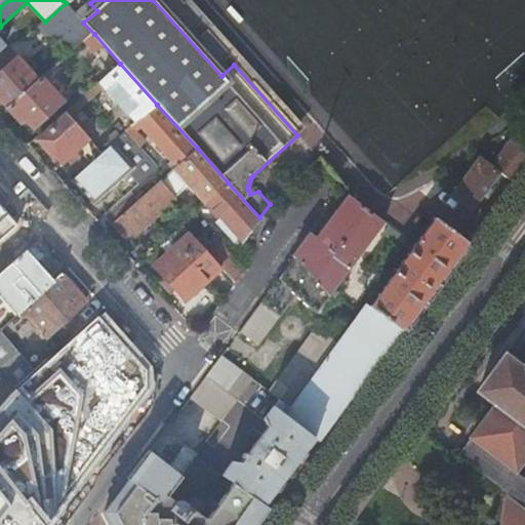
[(67,58),(94,34),(83,23),(77,14),(66,3),(45,22),(39,28),(57,48),(67,58)]
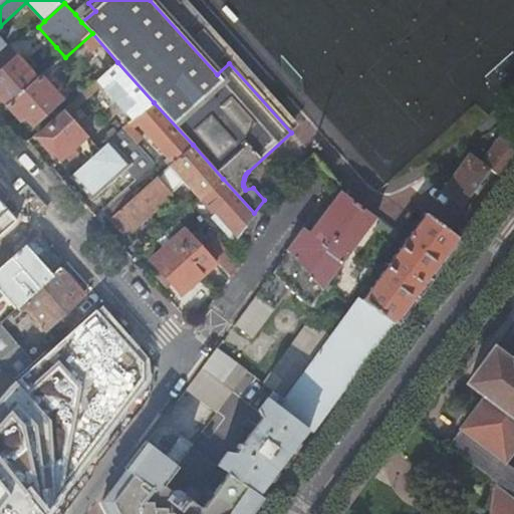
[(75,14),(81,22),(95,11),(88,3),(75,14)]
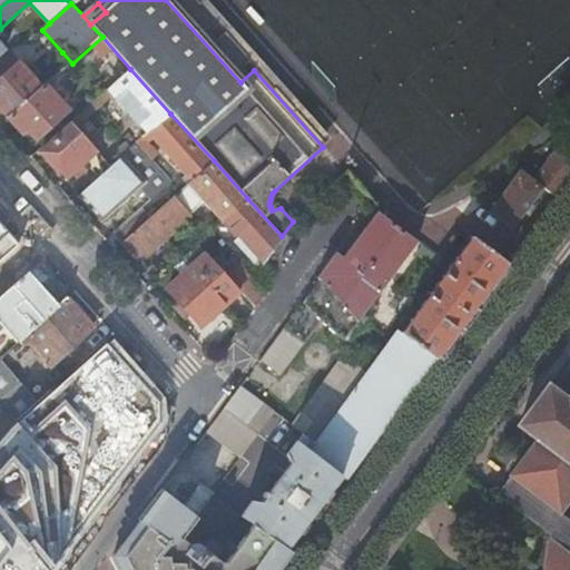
[(46,87),(72,64),(62,52),(32,80),(42,90),(46,87)]
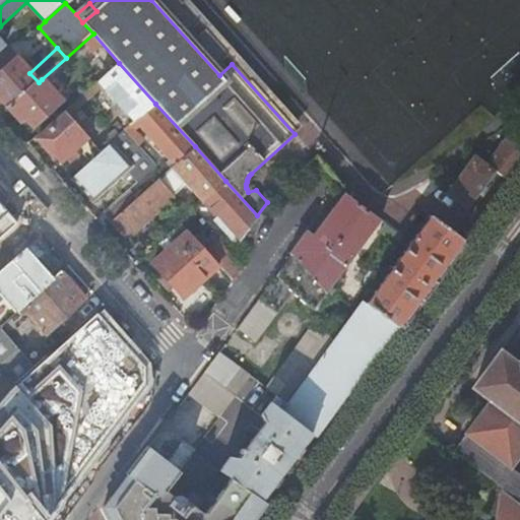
[(0,98),(9,109),(39,82),(29,73),(18,60),(0,75),(0,98)]
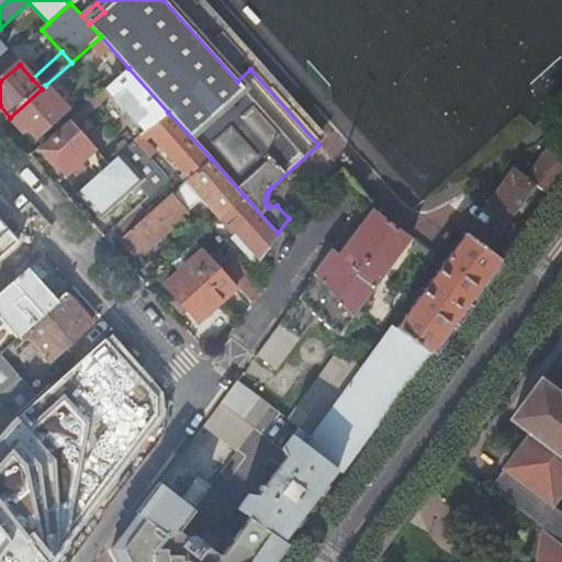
[(146,132),(168,112),(128,68),(107,88),(146,132)]
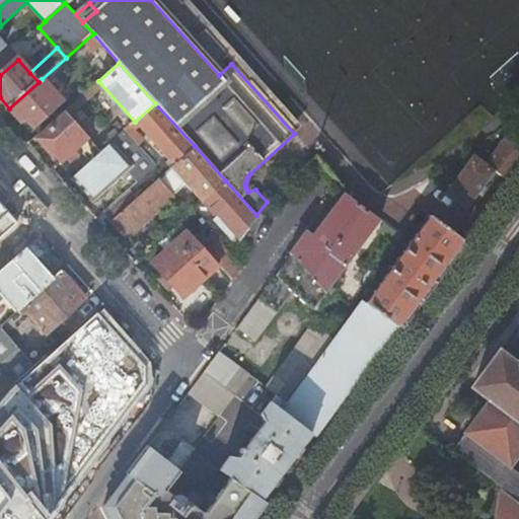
[(63,102),(42,79),(39,82),(9,108),(22,123),(25,120),(32,129),(63,102)]
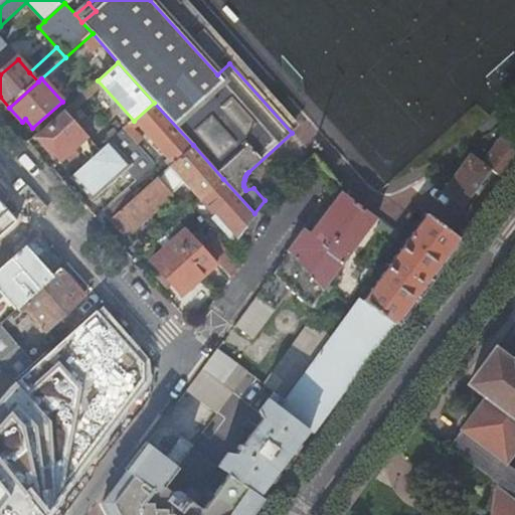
[(87,99),(82,95),(66,108),(68,110),(37,138),(52,155),(54,154),(61,161),(92,134),(83,125),(91,116),(87,99)]
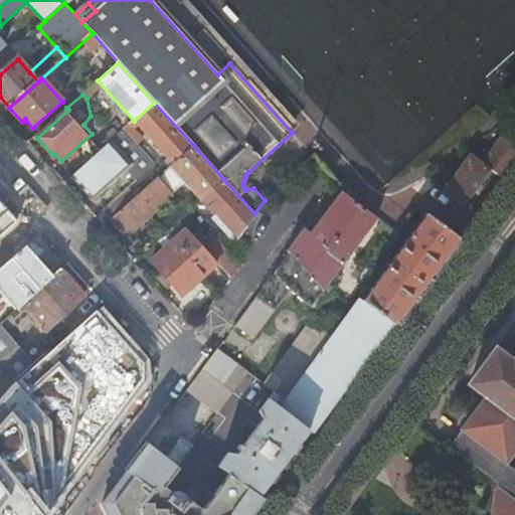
[(172,163),(193,145),(154,103),(134,121),(172,163)]
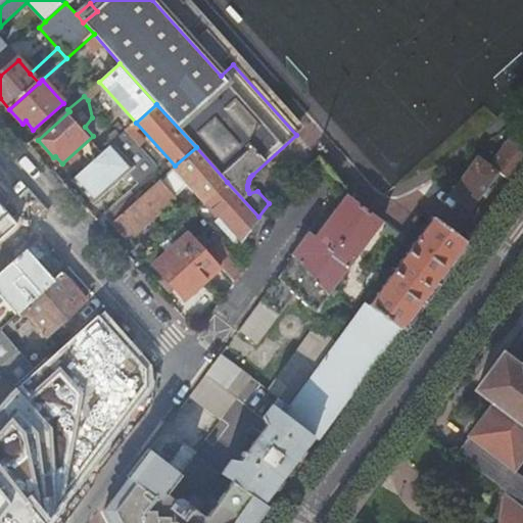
[(158,168),(126,132),(72,179),(93,203),(129,171),(141,183),(158,168)]
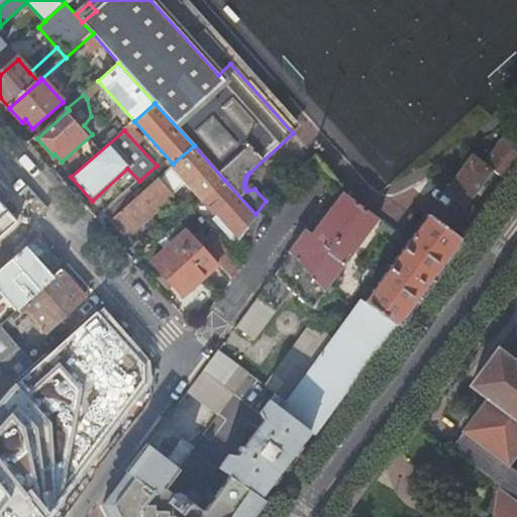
[(484,140),(472,156),(493,171),(506,180),(516,165),(516,135),(515,134),(501,151),(484,140)]
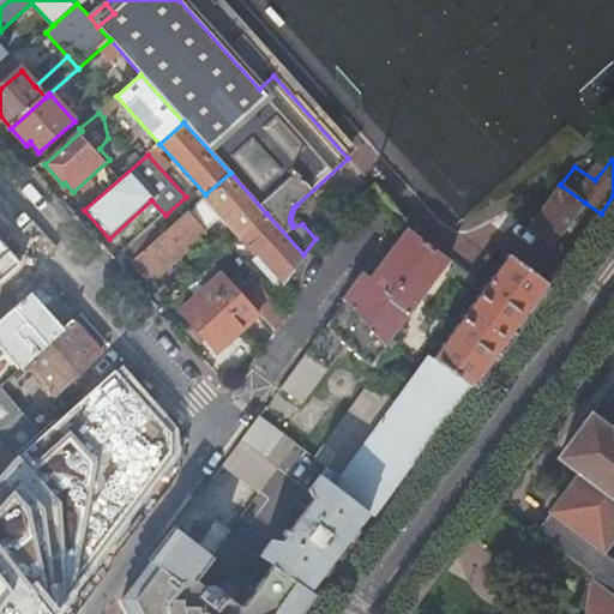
[(241,238),(266,214),(230,173),(205,194),(164,233),(133,260),(130,263),(150,284),(223,218),(241,238)]
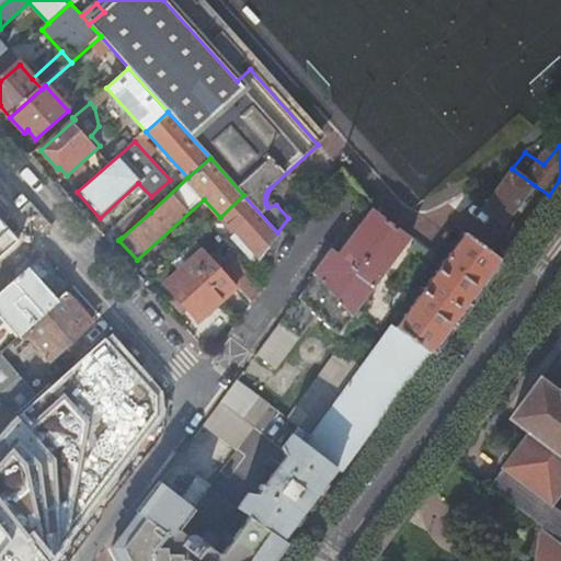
[(535,185),(512,169),(482,209),(505,225),(535,185)]
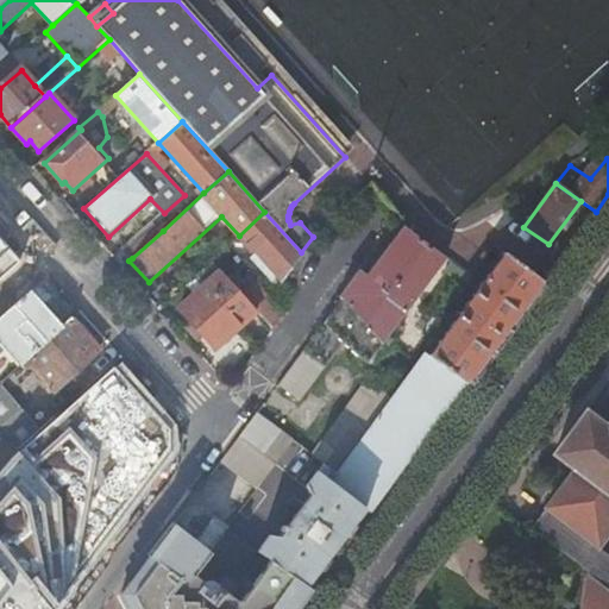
[(282,281),(302,253),(301,252),(264,212),(239,236),(282,281)]
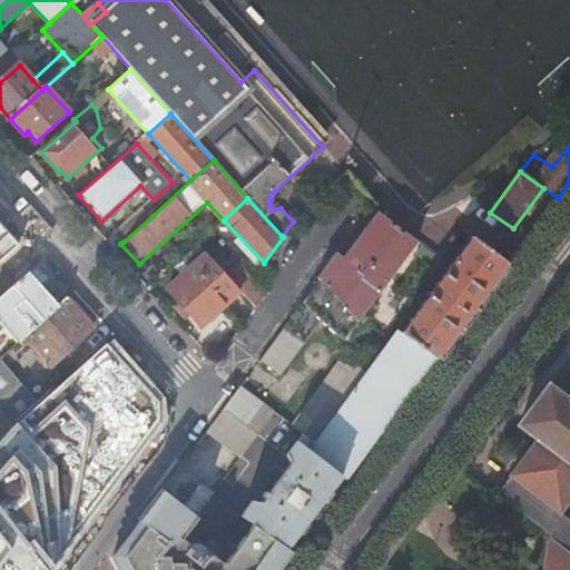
[(124,242),(153,216),(146,208),(117,234),(124,242)]
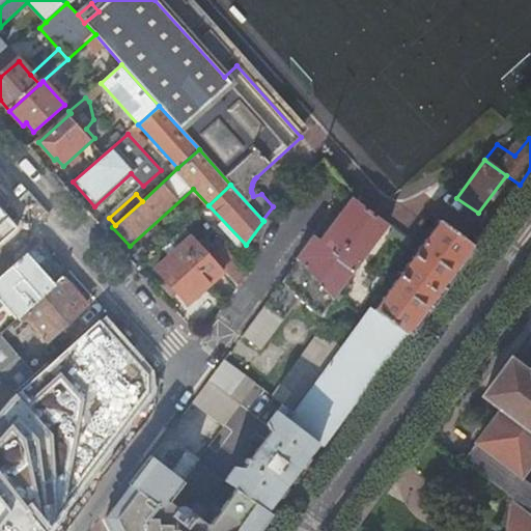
[(298,260),(242,335),(260,348),(300,299),(327,320),(341,300),(336,296),(350,278),(390,224),(351,195),(317,236),(298,260)]
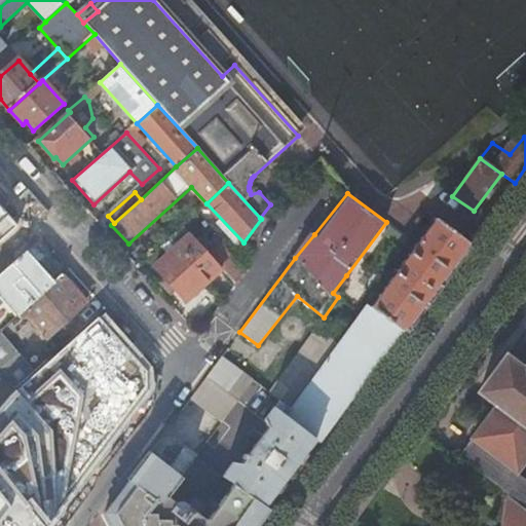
[(0,525),(48,525),(152,387),(152,367),(104,313),(35,371),(16,387),(0,406),(0,241),(16,227),(0,208),(0,525)]
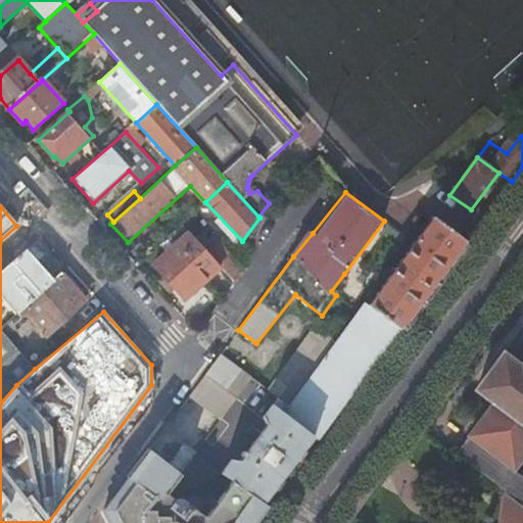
[(432,219),(369,304),(401,329),(466,243),(432,219)]
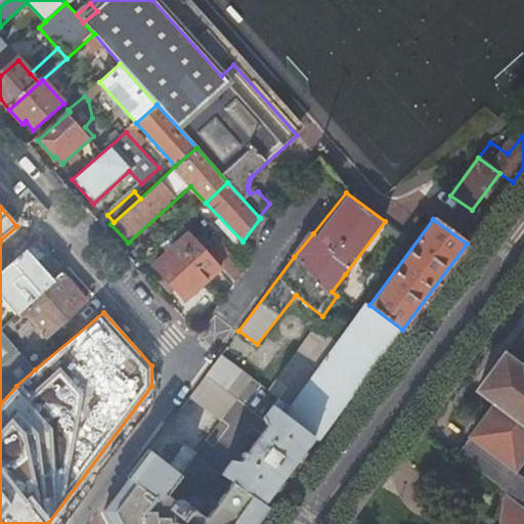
[(182,225),(162,244),(170,252),(153,267),(184,301),(220,267),(209,254),(182,225)]
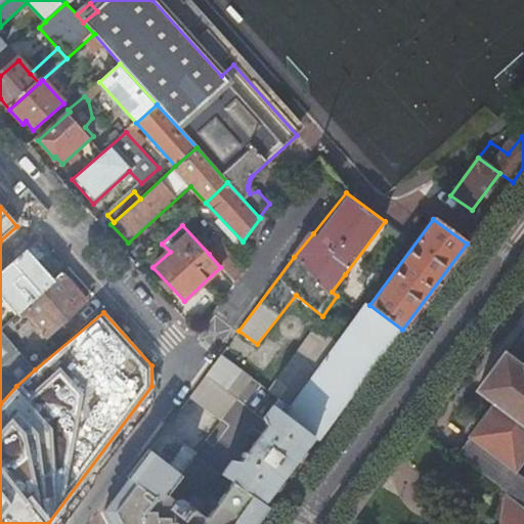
[(293,255),(294,257),(313,233),(309,229),(293,255)]
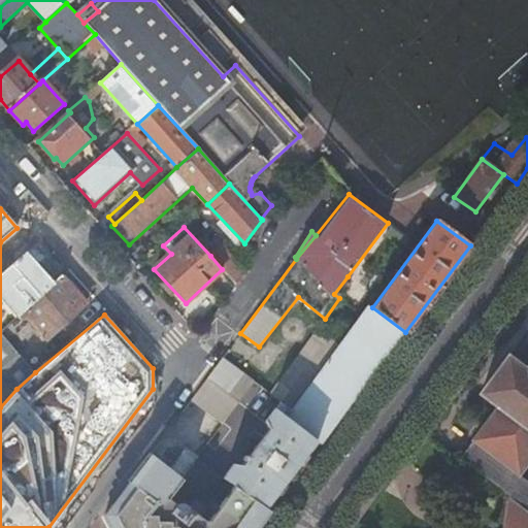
[(222,269),(224,271),(233,258),(222,245),(210,256),(222,269)]
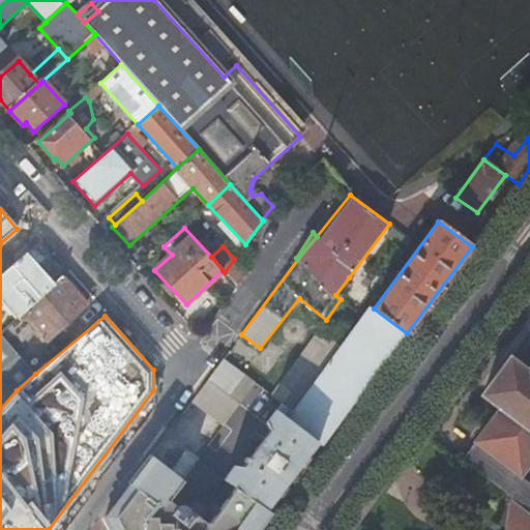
[(46,260),(34,247),(0,277),(0,334),(18,319),(23,315),(55,286),(37,266),(46,260)]
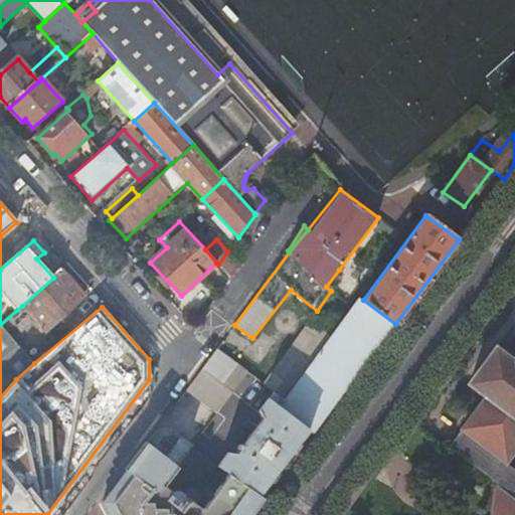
[(218,265),(228,276),(240,265),(227,251),(218,265)]
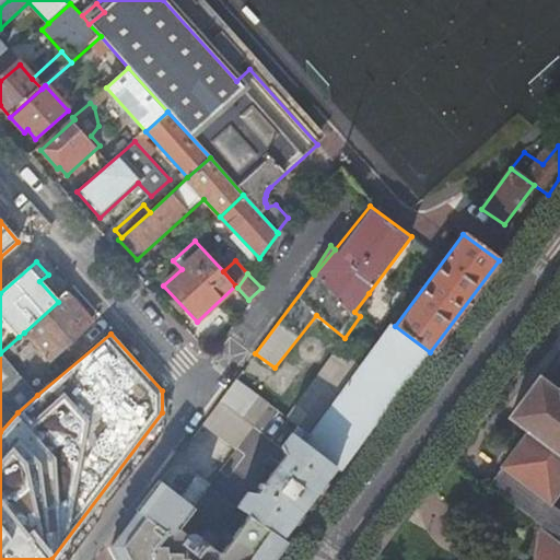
[(374,298),(369,293),(354,312),(360,316),(374,298)]
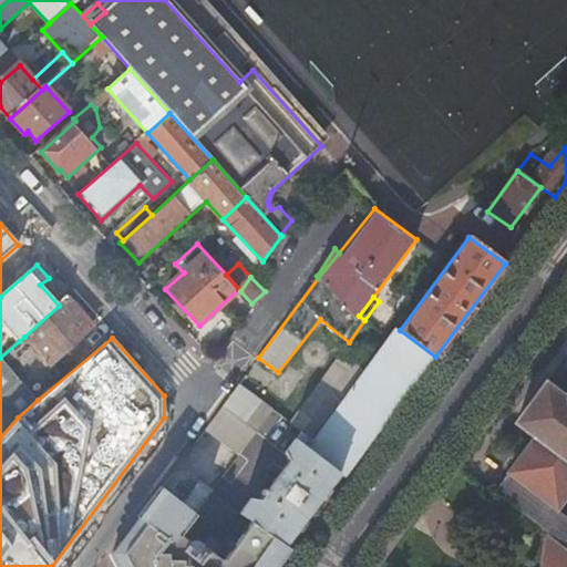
[(93,327),(68,298),(59,306),(24,337),(45,359),(50,364),(93,327)]
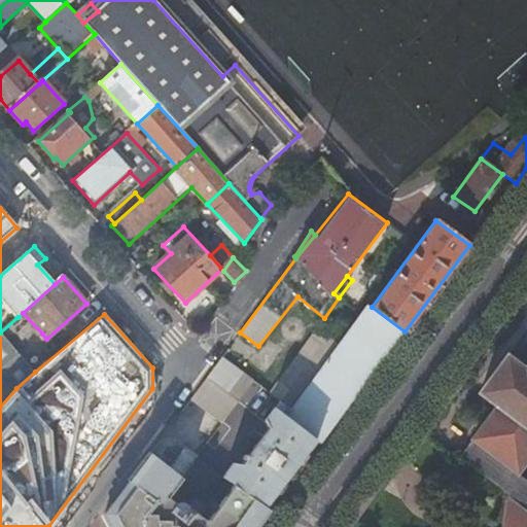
[(290,409),(286,406),(281,413),(316,441),(320,444),(405,331),(372,307),(367,304),(339,342),(290,409)]
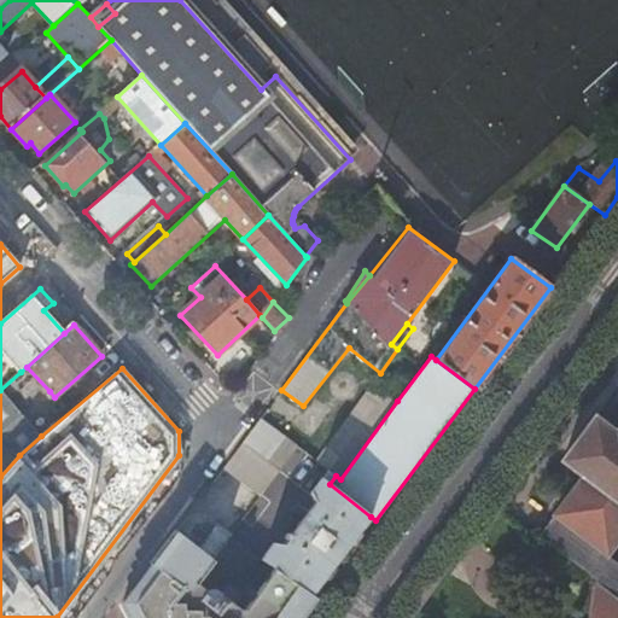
[(50,391),(27,367),(21,372),(44,396),(50,391)]
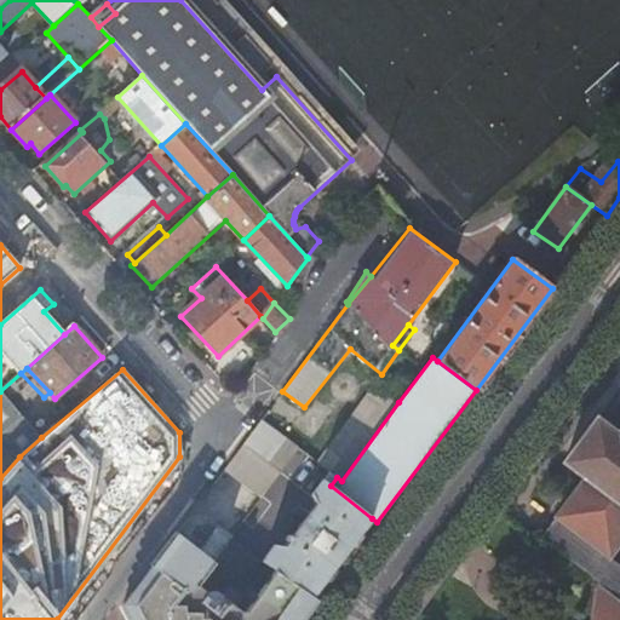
[(374,385),(316,461),(337,477),(342,481),(399,402),(394,400),(374,385)]
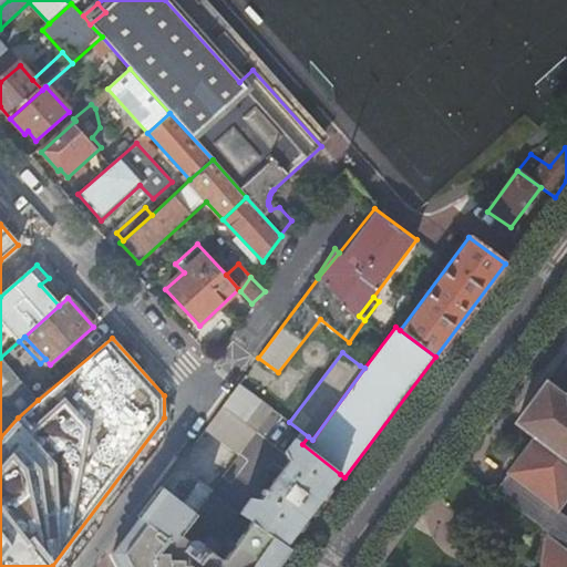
[(0,358),(0,401),(18,418),(38,400),(0,358)]
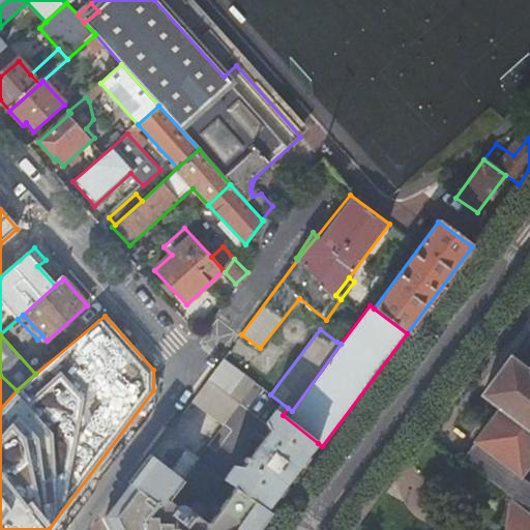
[(192,401),(223,423),(254,382),(223,359),(192,401)]
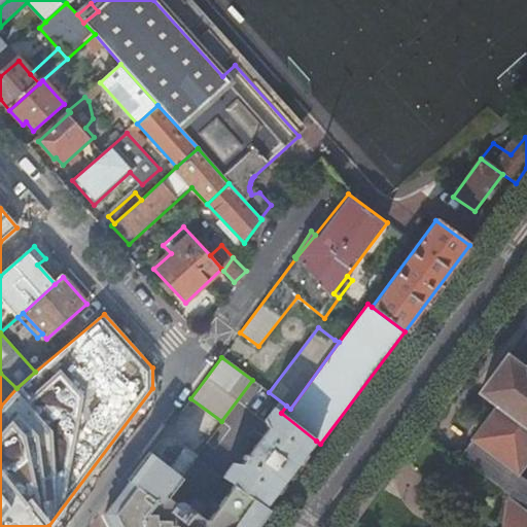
[(481,393),(498,407),(459,457),(505,491),(504,526),(526,526),(526,479),(520,473),(526,463),(526,366),(525,370),(508,357),(481,393)]
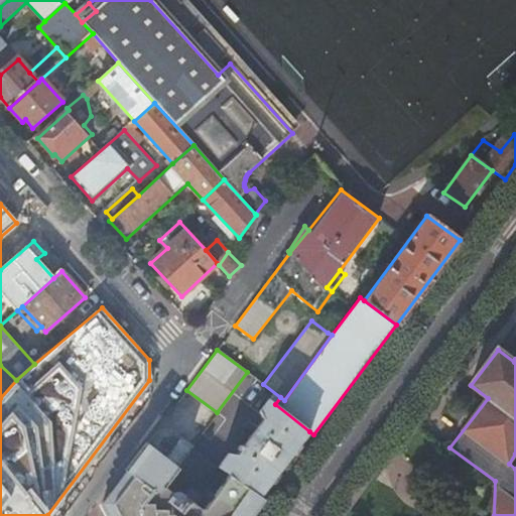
[(218,466),(226,471),(229,473),(261,497),(309,431),(275,404),(268,398),(257,412),(262,420),(243,444),(241,443),(237,448),(240,450),(238,454),(229,453),(218,466)]
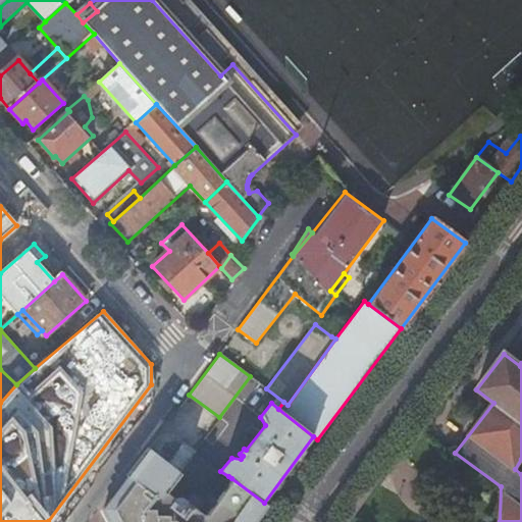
[(190,457),(194,452),(195,450),(185,442),(168,463),(179,471),(190,457)]
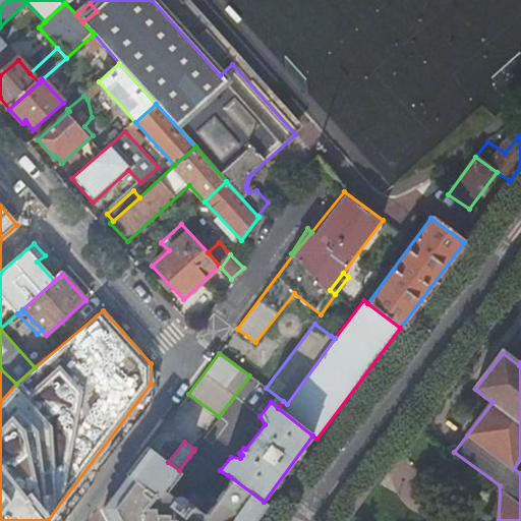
[(264,502),(231,477),(207,512),(203,513),(196,508),(186,500),(180,496),(173,496),(164,489),(179,470),(168,462),(149,447),(103,507),(109,520),(253,520),(267,504),(264,502)]
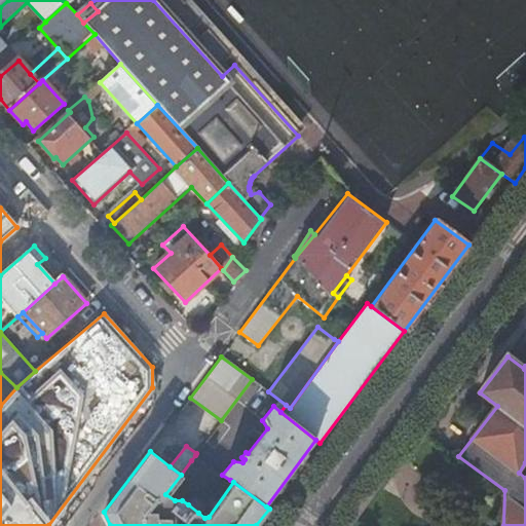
[(194,496),(188,504),(198,513),(204,503),(194,496)]
